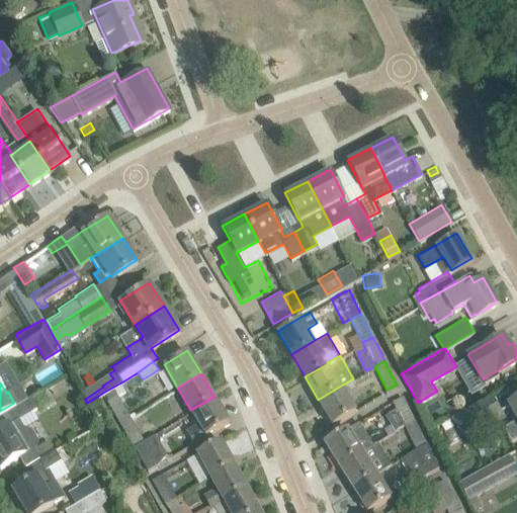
[(130,416),(117,394),(125,389),(121,382),(103,393),(120,422),(130,416)]
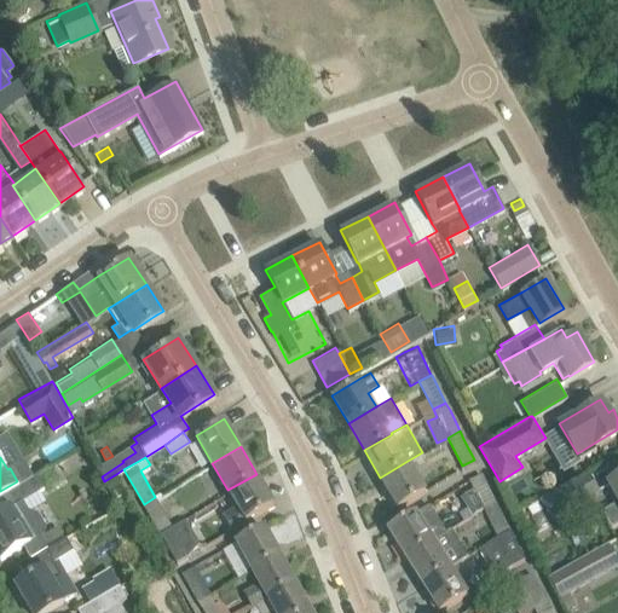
[(397,505),(417,493),(425,489),(408,461),(380,478),(397,505)]
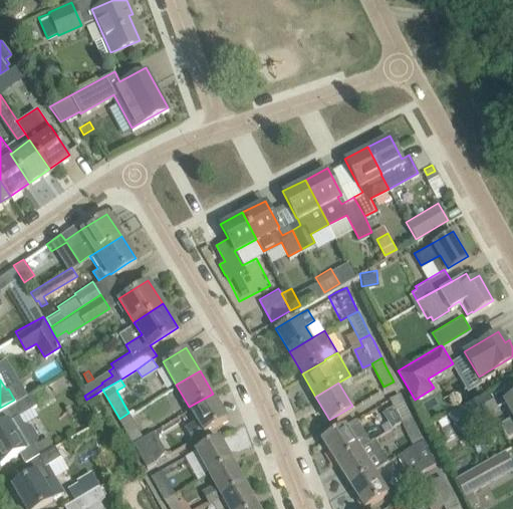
[(35,441),(37,435),(30,424),(24,423),(17,414),(44,397),(38,386),(14,400),(5,407),(12,417),(0,423),(0,461),(18,451),(25,461),(38,453),(32,443),(35,441)]
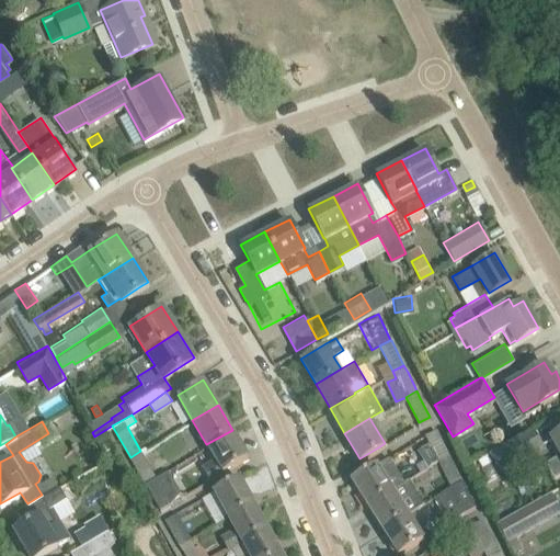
[(437,460),(448,453),(435,427),(424,433),(437,460)]
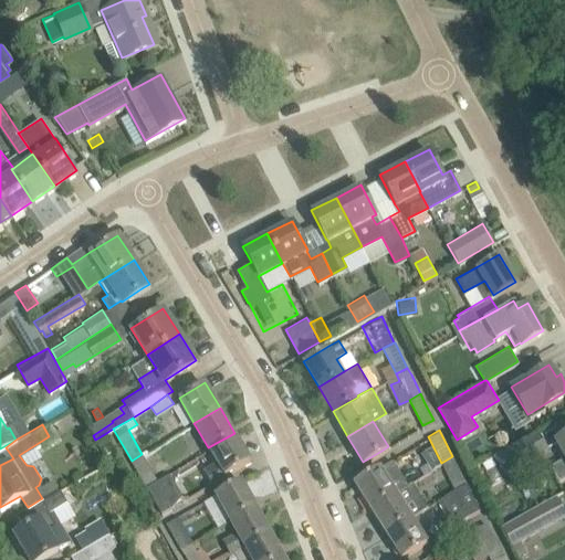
[(494,456),(502,471),(545,445),(537,432),(494,456)]
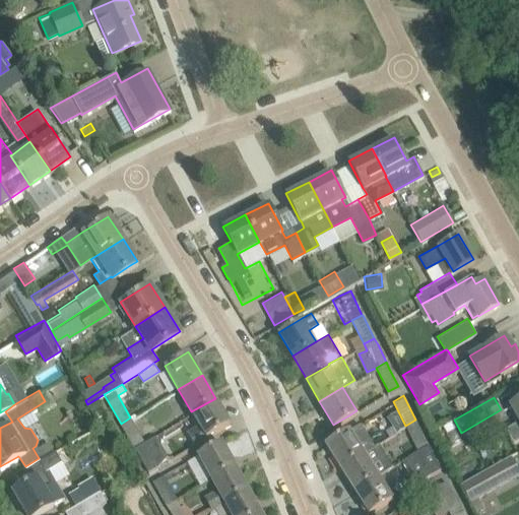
[(205,435),(211,432),(229,422),(215,398),(191,411),(180,419),(193,442),(205,435)]
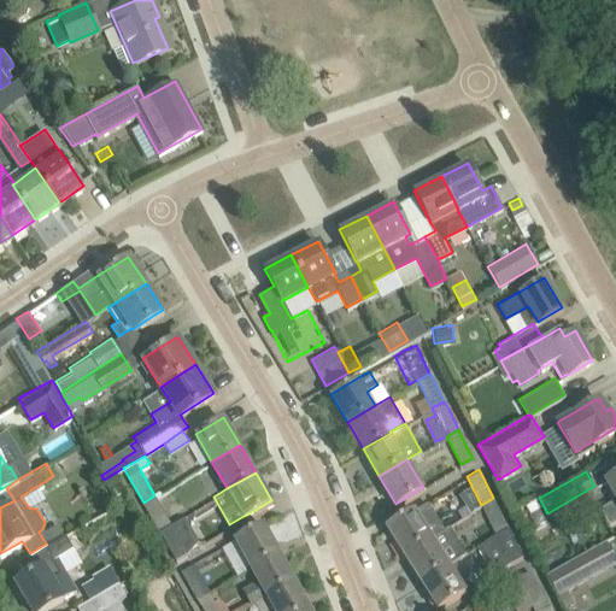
[(615,473),(605,480),(615,495),(597,506),(608,524),(615,518),(615,473)]
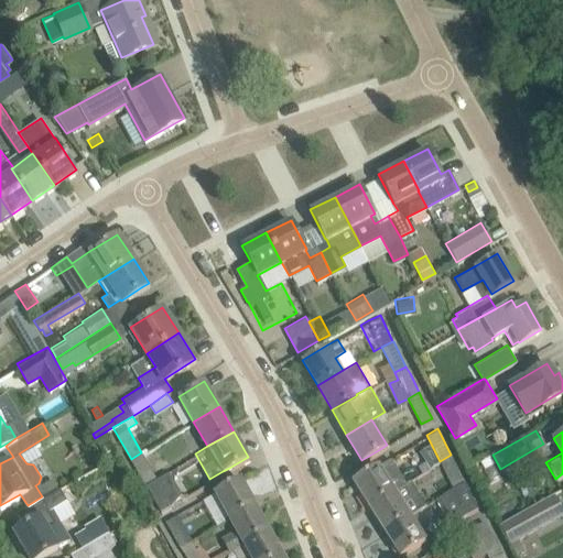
[(157,478),(152,471),(141,452),(131,459),(145,484),(157,478)]
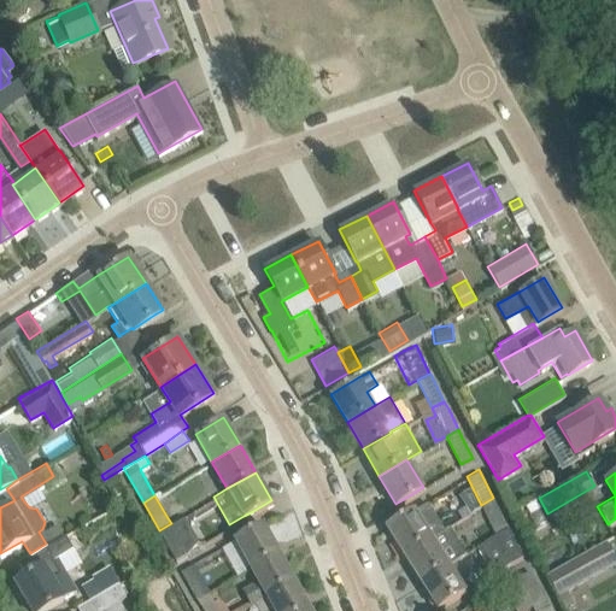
[(508,527),(497,506),(493,498),(481,505),(496,533),(508,527)]
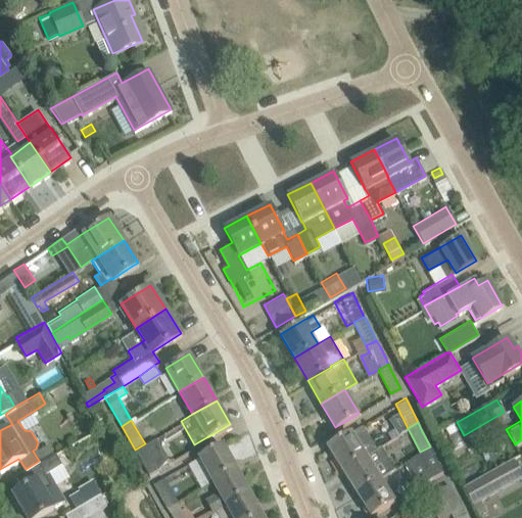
[(341,469),(375,448),(361,425),(327,445),(341,469)]
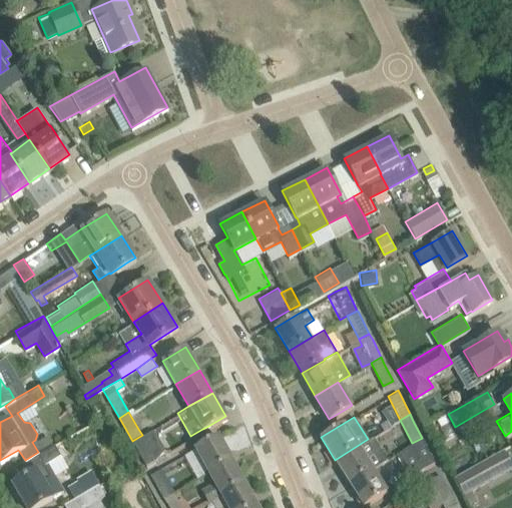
[(145,464),(155,458),(164,448),(153,428),(142,435),(132,441),(145,464)]
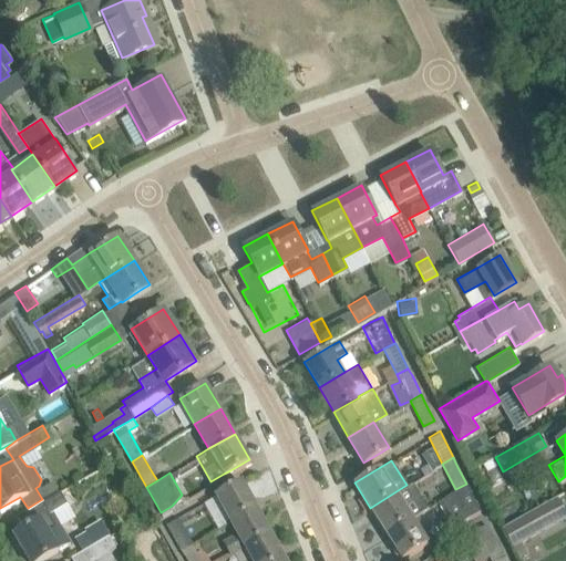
[(229,520),(256,506),(242,480),(215,495),(229,520)]
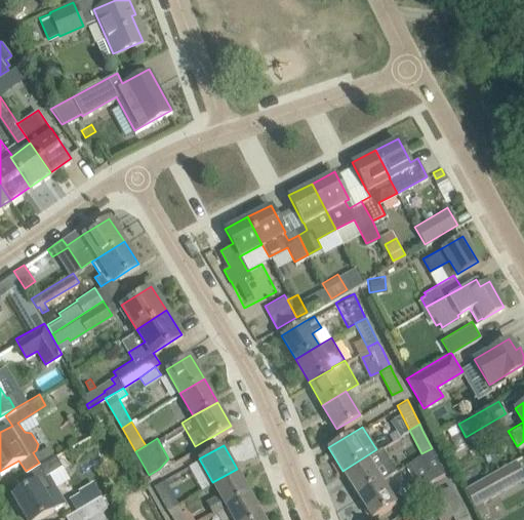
[(380,479),(396,469),(381,446),(376,449),(343,471),(357,493),(380,479)]
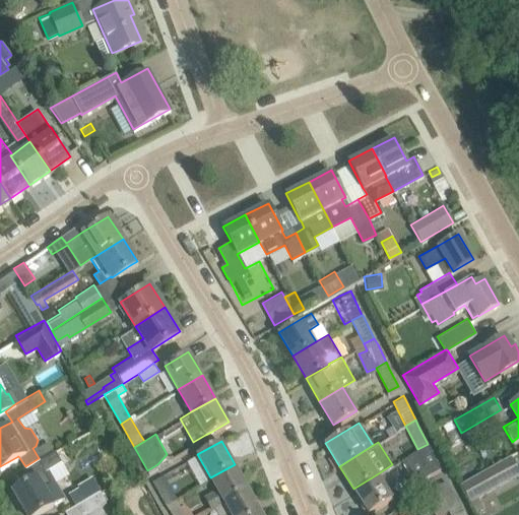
[(440,467),(431,450),(428,444),(417,449),(402,458),(415,481),(430,472),(440,467)]
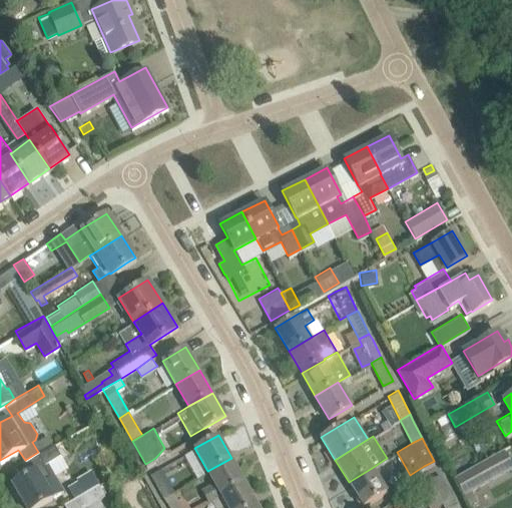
[(90,473),(63,489),(47,462),(67,450),(60,440),(54,444),(25,460),(15,466),(21,477),(12,482),(27,507),(31,507),(62,489),(69,500),(97,483),(90,473)]
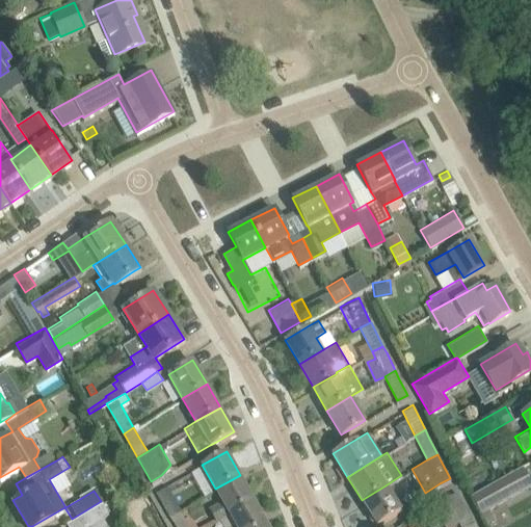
[(496,526),(500,525),(488,505),(530,481),(522,467),(472,495),(488,526),(496,526)]
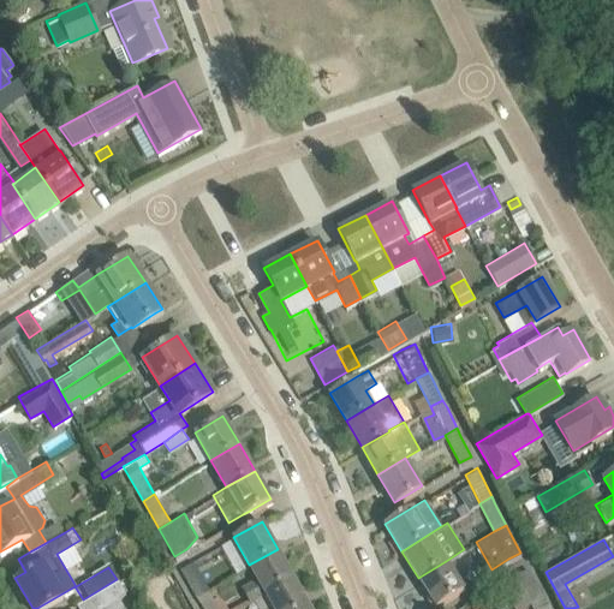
[(243,587),(250,599),(264,592),(292,577),(278,549),(249,565),(257,579),(243,587)]
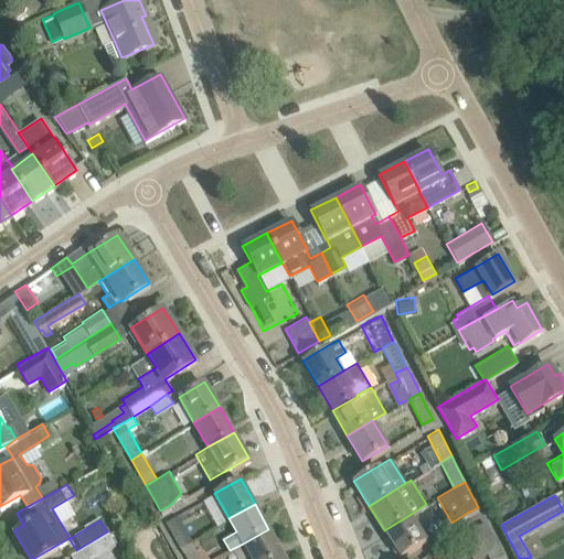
[(181,546),(192,540),(177,514),(166,520),(181,546)]
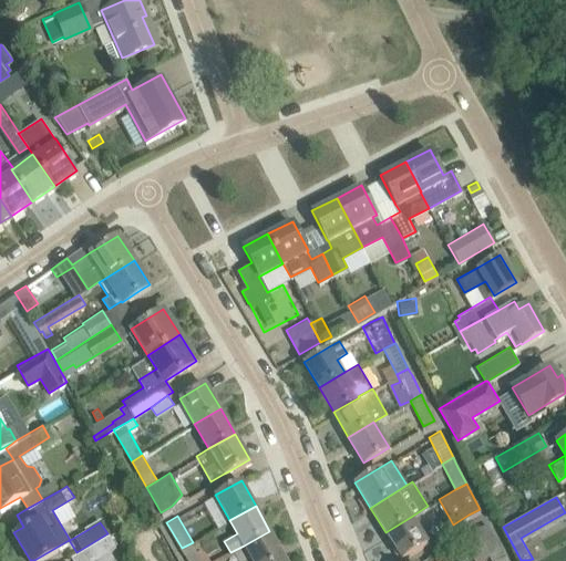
[(401,557),(420,546),(426,541),(411,517),(386,532),(401,557)]
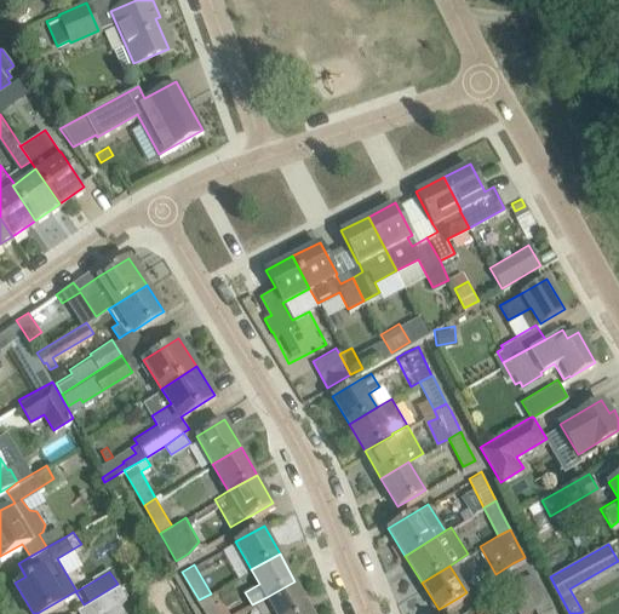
[(519,613),(533,606),(546,600),(532,571),(519,577),(525,587),(509,595),(519,613)]
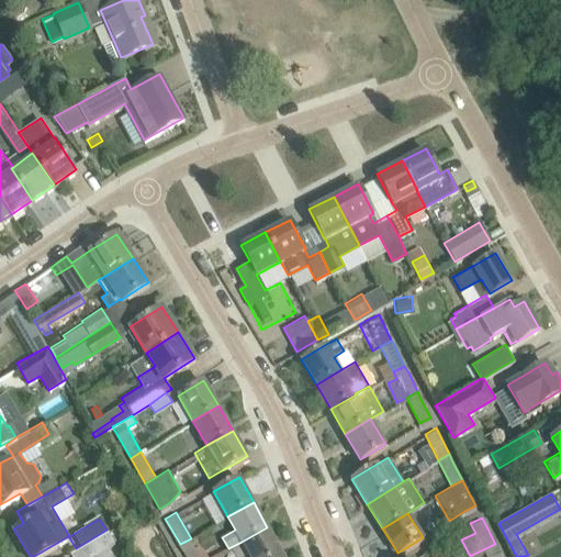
[(271,556),(281,553),(267,527),(242,542),(247,553),(239,556),(271,556)]
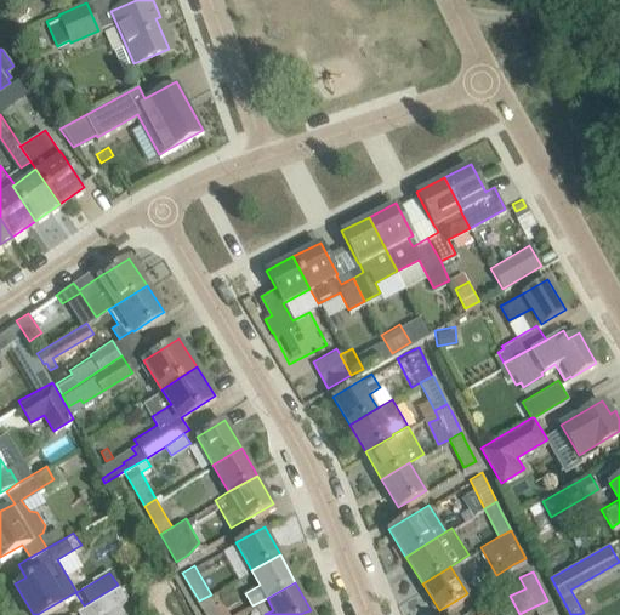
[(126,596),(125,594),(119,584),(118,585),(84,605),(77,609),(80,614),(121,614),(123,609),(118,601),(126,596)]
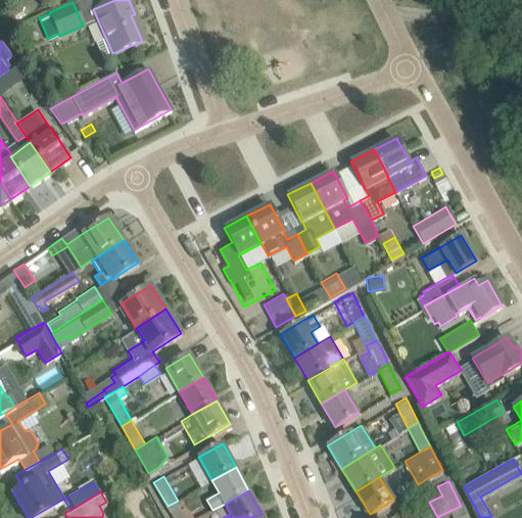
[(188,517),(178,501),(168,506),(174,517),(188,517)]
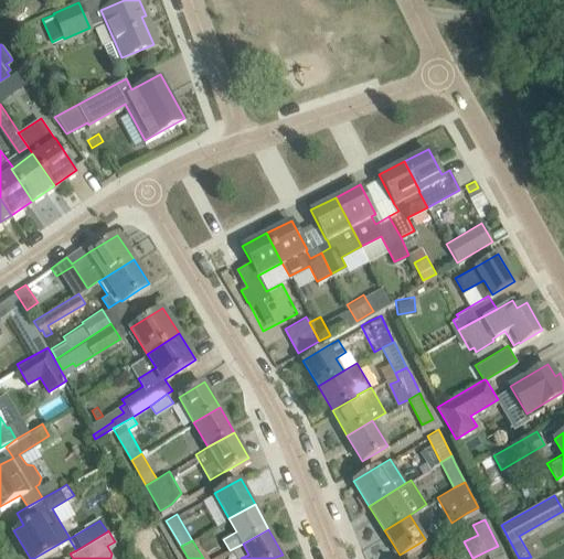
[(489,558),(503,558),(498,546),(486,551),(489,558)]
